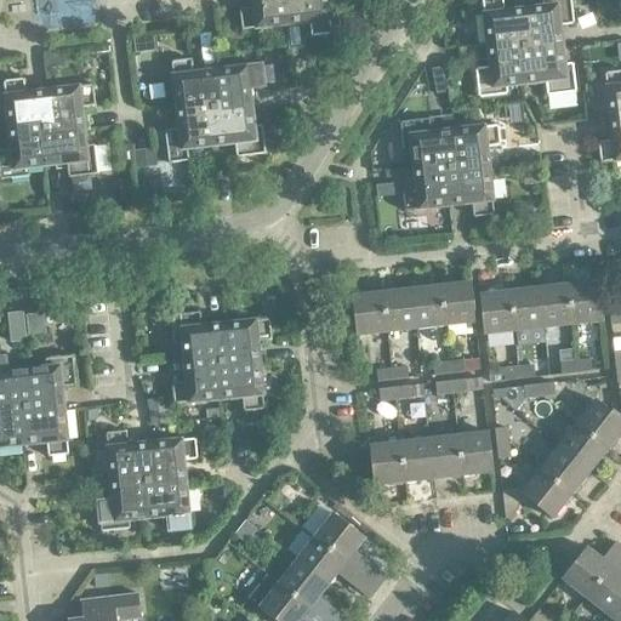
[(290,0),(252,0),(255,9),(240,11),(243,30),(294,24),(290,0)]
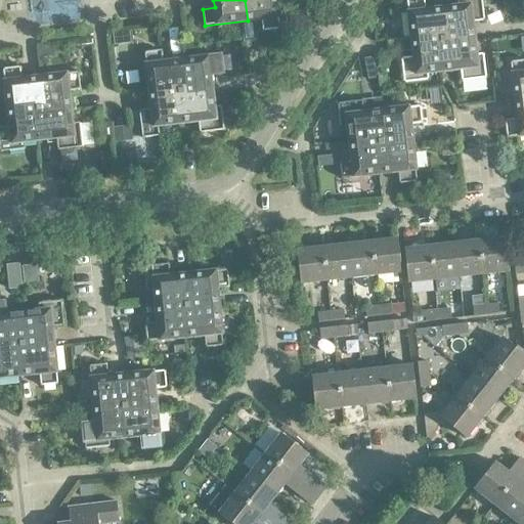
[(276,0),(245,0),(248,20),(262,19),(263,32),(280,30),(276,0)]
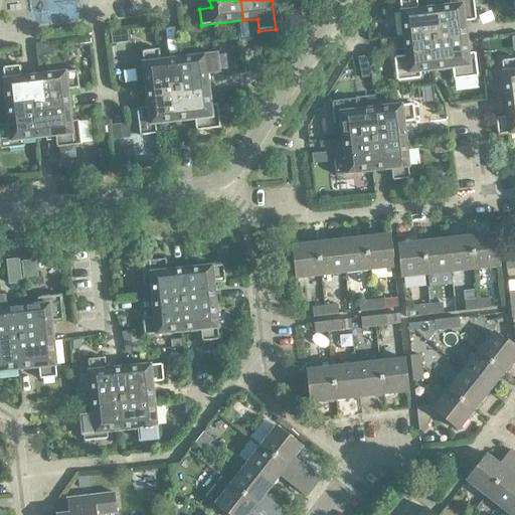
[(436,39),(432,9),(418,10),(417,0),(403,0),(400,0),(404,37),(405,43),(436,39)]
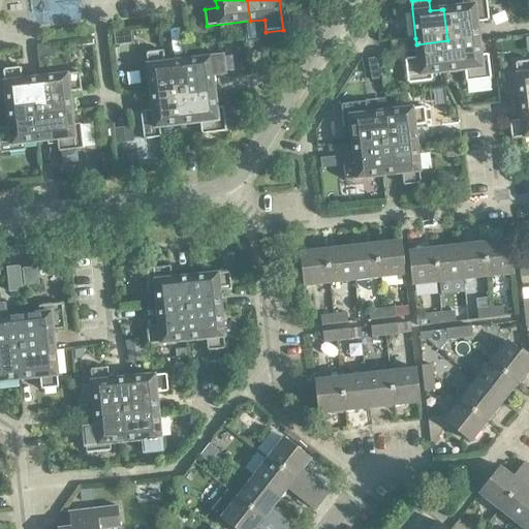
[(447,40),(478,36),(477,23),(490,22),(487,0),(462,0),(463,6),(443,9),(447,40)]
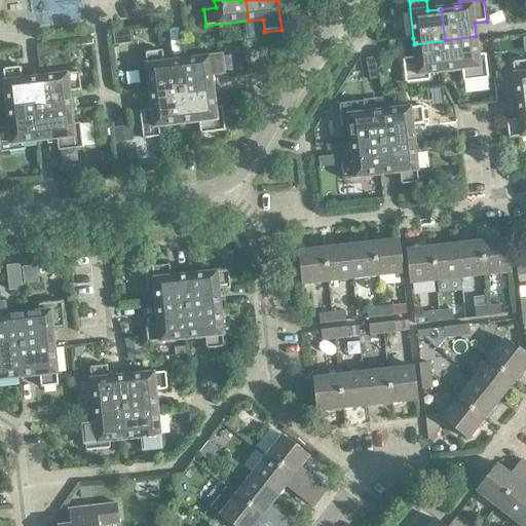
[(114,45),(133,43),(132,31),(112,34),(114,45)]
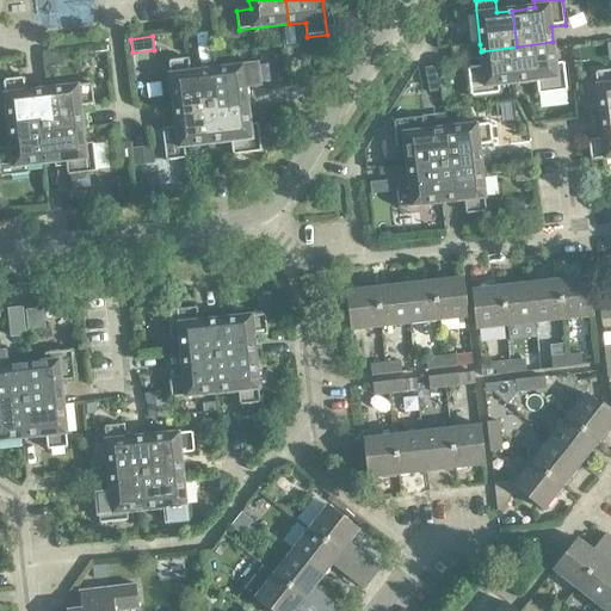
[(553,42),(517,47),(522,82),(537,80),(539,96),(568,92),(565,63),(556,65),(553,42)]
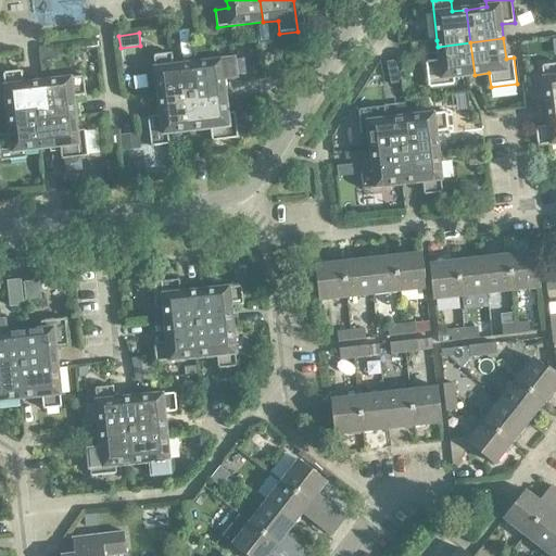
[(470,42),(438,47),(440,61),(427,62),(430,88),(455,85),(454,77),(475,75),(470,42)]
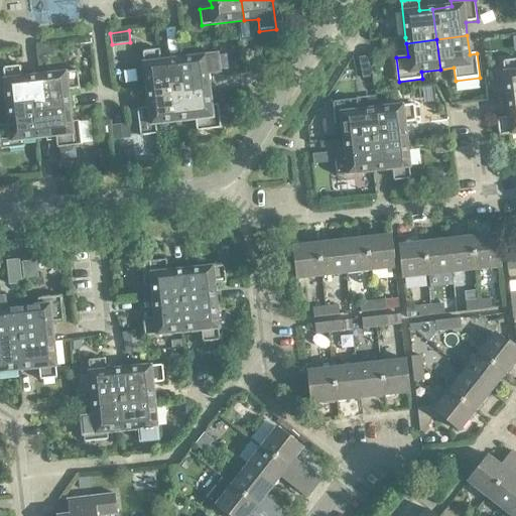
[(39,57),(53,54),(52,43),(37,46),(39,57)]
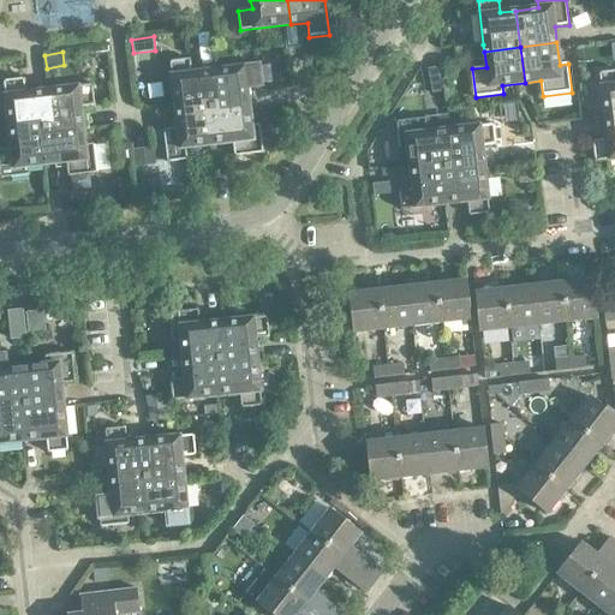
[(213,108),(209,71),(192,73),(191,59),(171,61),(177,112),(213,108)]
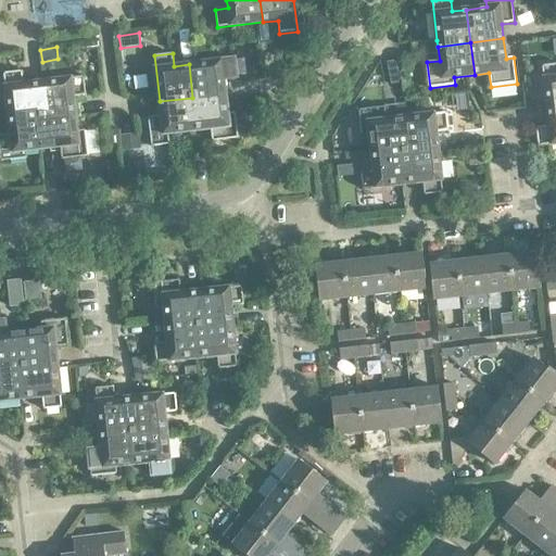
[(192,98),(225,93),(224,79),(237,77),(235,59),(189,64),(192,98)]
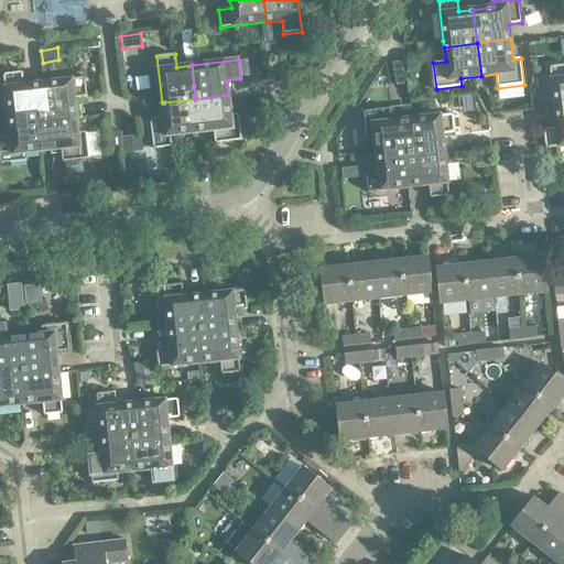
[(392,64),(392,65),(396,86),(405,84),(402,64),(401,62),(392,64)]
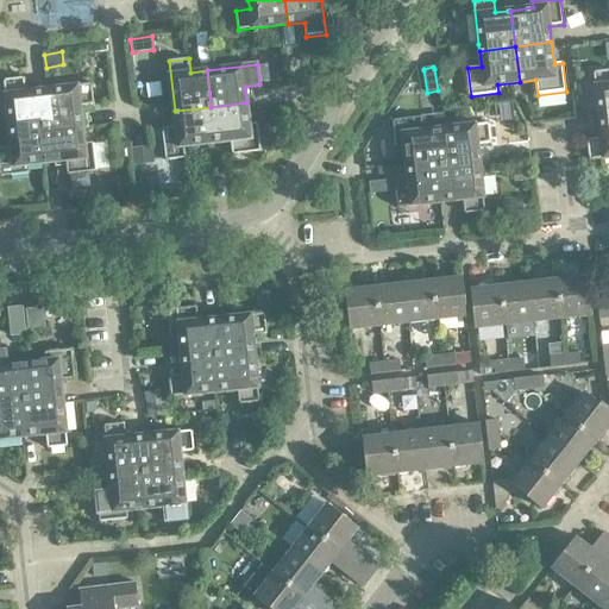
[(608,120),(608,70),(594,73),(600,123),(608,120)]
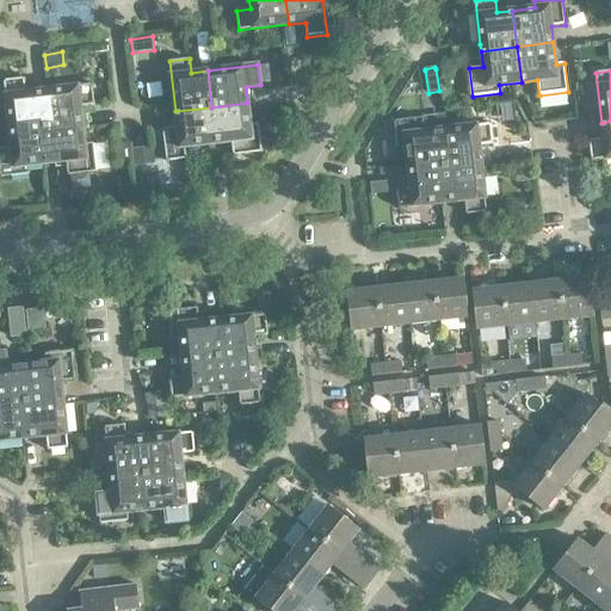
[(45,127),(42,91),(25,92),(24,79),(4,81),(10,131),(45,127)]
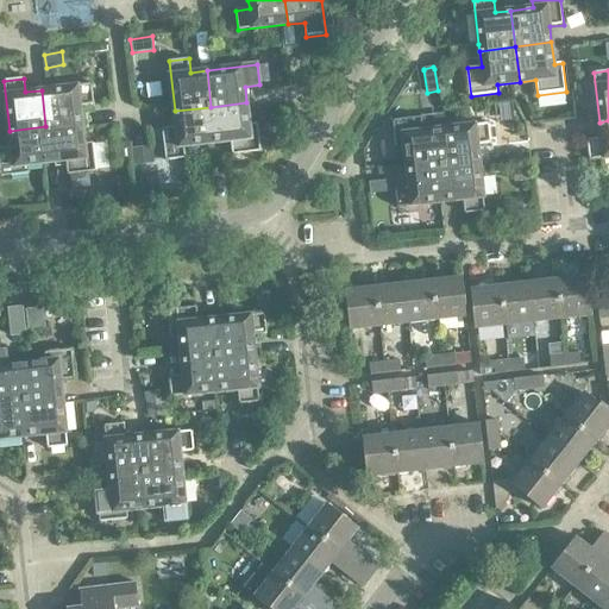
[(45,126),(82,121),(80,106),(94,105),(92,85),(42,90),(45,126)]
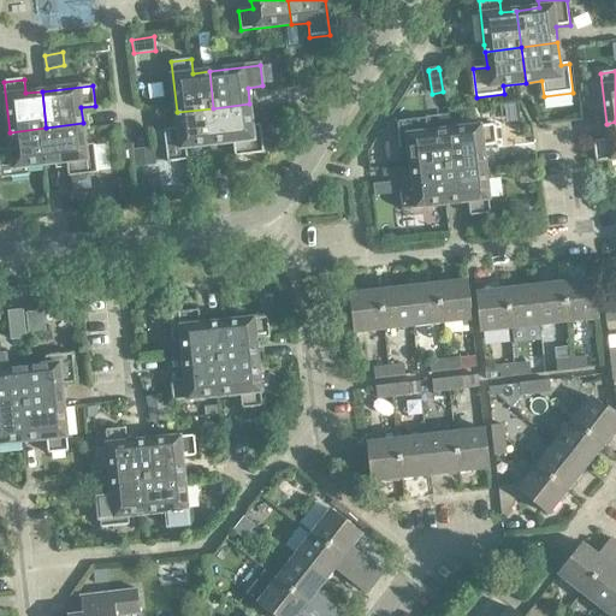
[(249,104),(213,108),(218,144),(234,142),(236,157),(264,153),(260,125),(253,125),(249,104)]
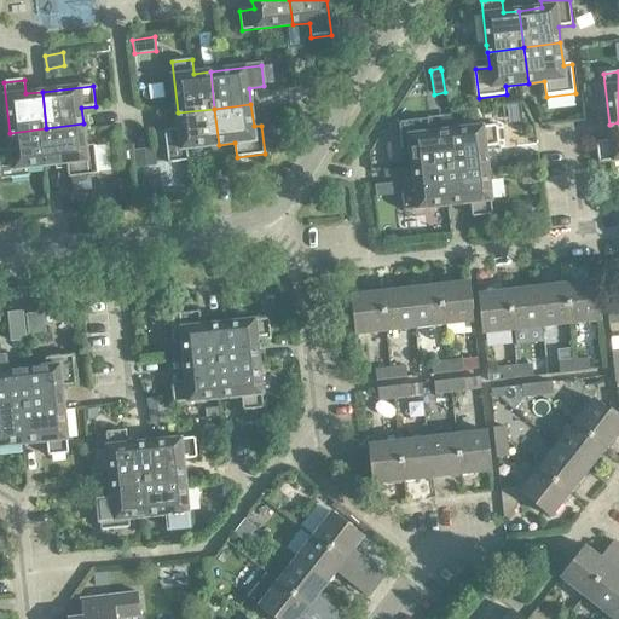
[(214,109),(178,113),(179,129),(166,131),(169,163),(190,161),(187,149),(219,145),(214,109)]
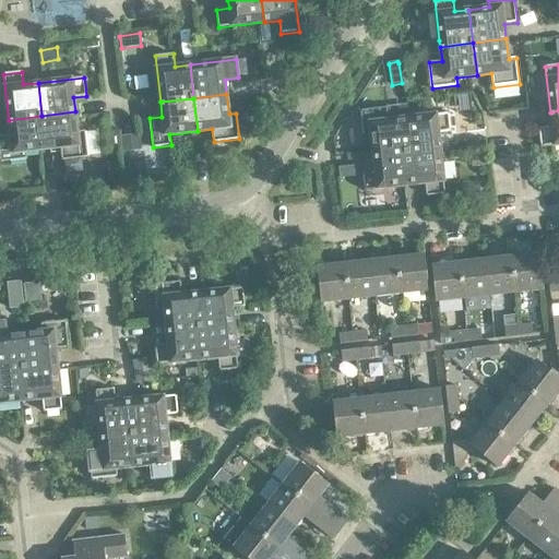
[(389,120),(388,108),(360,111),(364,137),(371,135),(375,156),(407,152),(404,119),(389,120)]
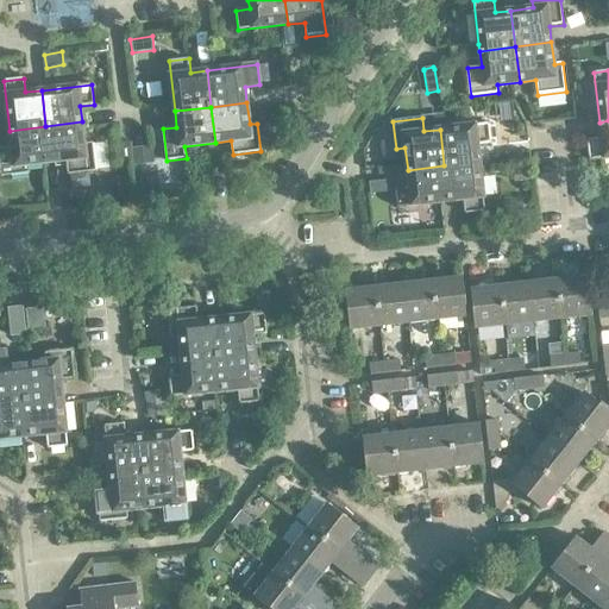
[(608,120),(600,123),(602,138),(588,140),(590,161),(608,157),(608,120)]
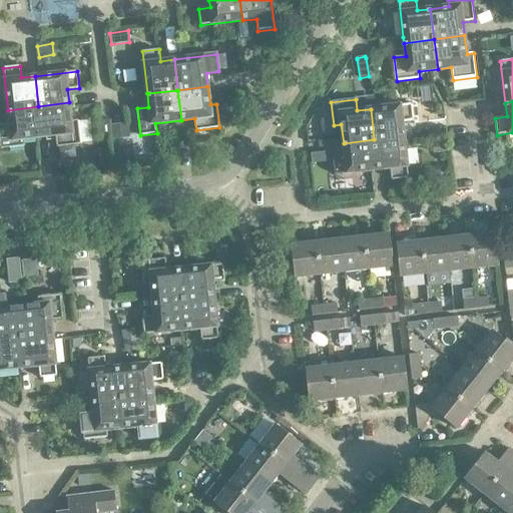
[(71,121),(69,102),(38,106),(42,136),(55,135),(57,147),(81,144),(78,120),(71,121)]
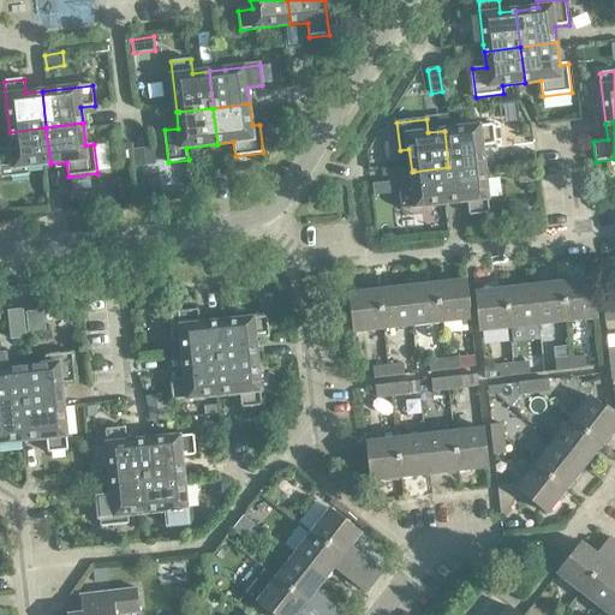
[(449,130),(445,131),(448,167),(484,162),(483,147),(497,145),(495,125),(449,130)]
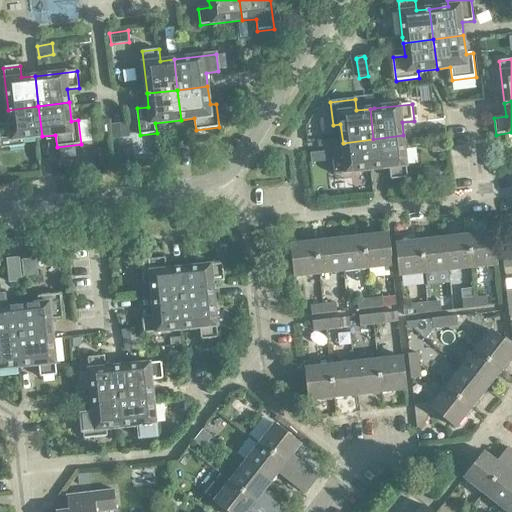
[(38,106),(8,110),(10,123),(0,124),(0,142),(1,148),(25,145),(24,138),(42,136),(38,106)]
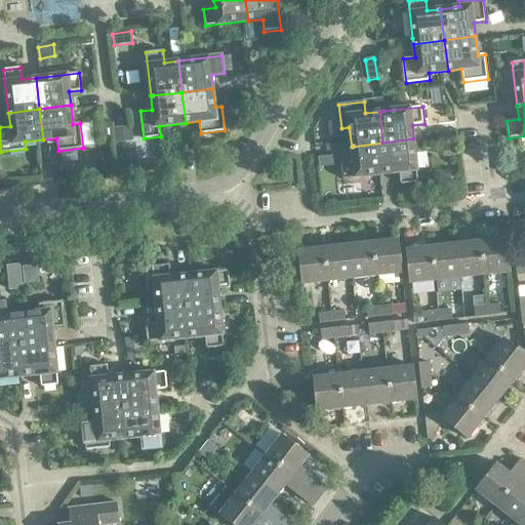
[(104,140),(114,138),(113,124),(102,125),(101,128),(102,137),(104,140)]
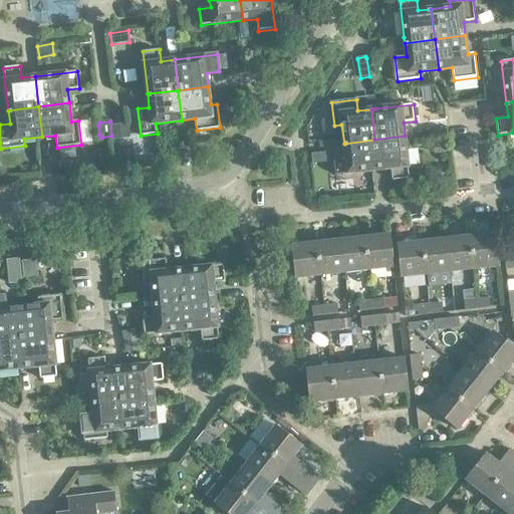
[(130,138),(129,122),(110,124),(112,140),(130,138)]
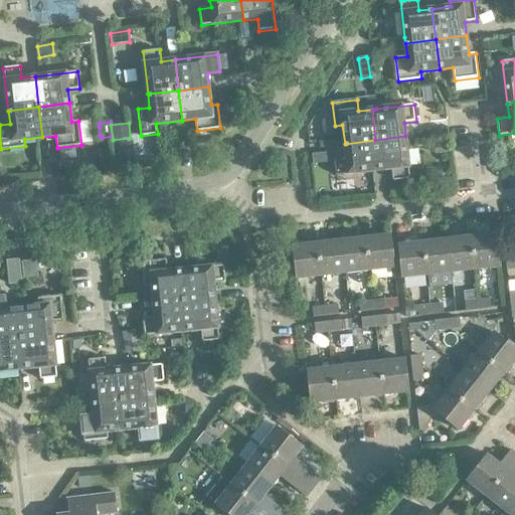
[(444,137),(443,127),(426,129),(427,139),(444,137)]
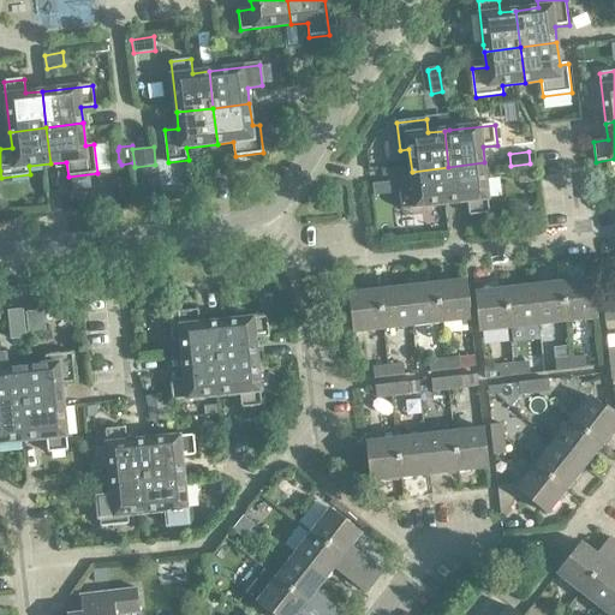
[(484,162),(448,167),(452,203),(469,202),(470,216),(490,214),(489,203),(484,162)]
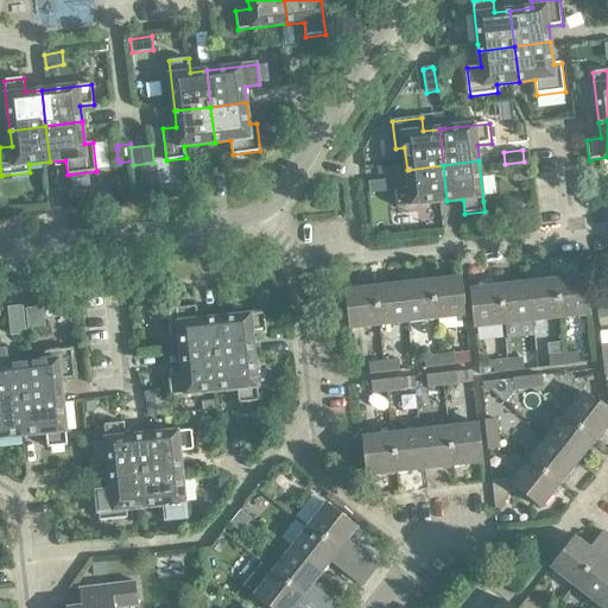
[(443,165),(407,170),(409,185),(394,187),(397,207),(447,201),(443,165)]
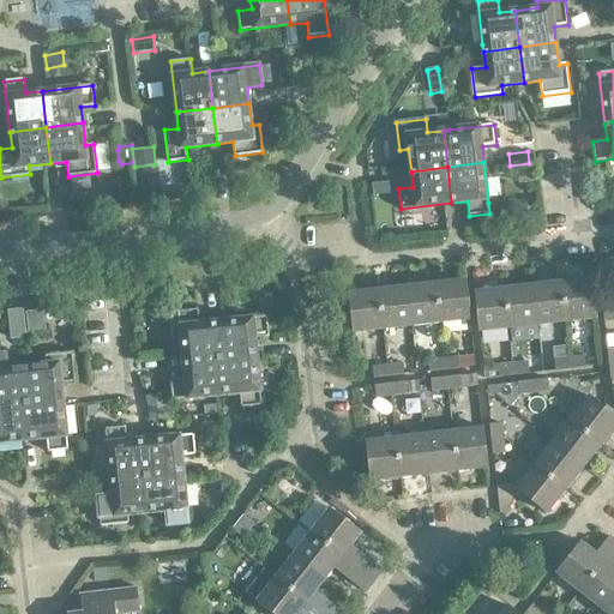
[(518,184),(533,182),(531,172),(517,173),(518,184)]
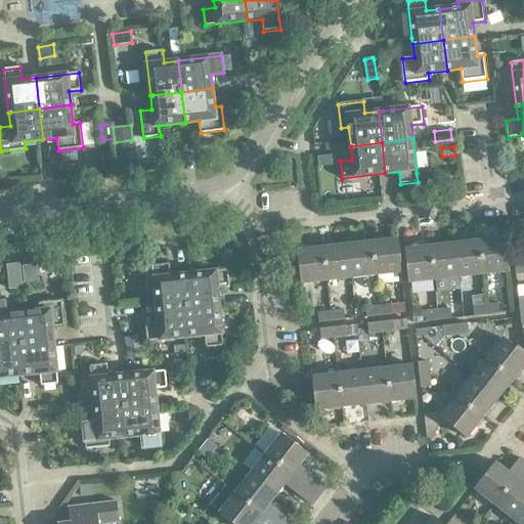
[(506,237),(480,241),(484,274),(509,271),(506,237)]
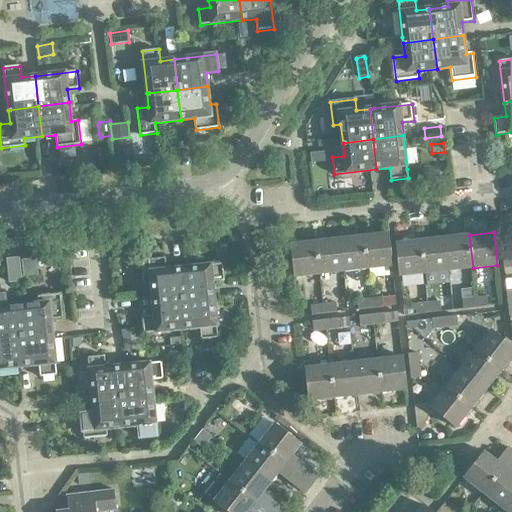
[(389,233),(364,236),(368,269),(392,267),(389,233)]
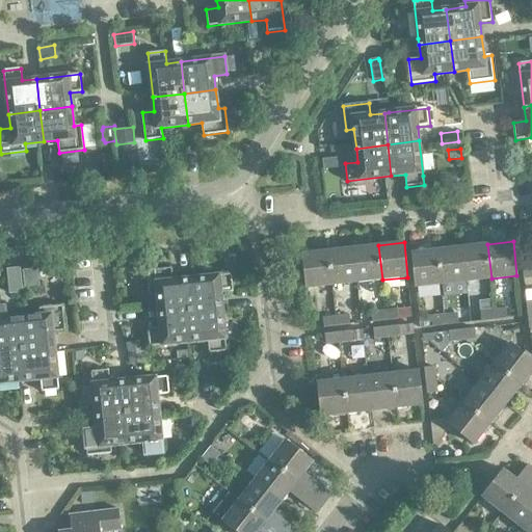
[(491,278),(487,244),(462,247),(467,282),(491,278)]
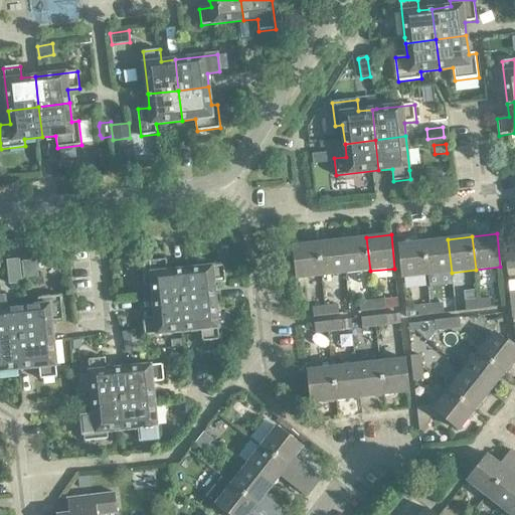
[(366,237),(342,240),(346,274),(370,271),(366,237)]
